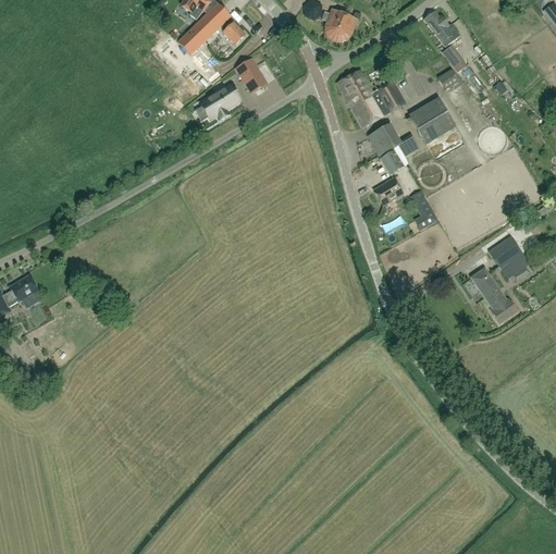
[(183,0),(181,3),(193,12),(198,4),(205,9),(207,12),(217,2),(214,0),(183,0)]
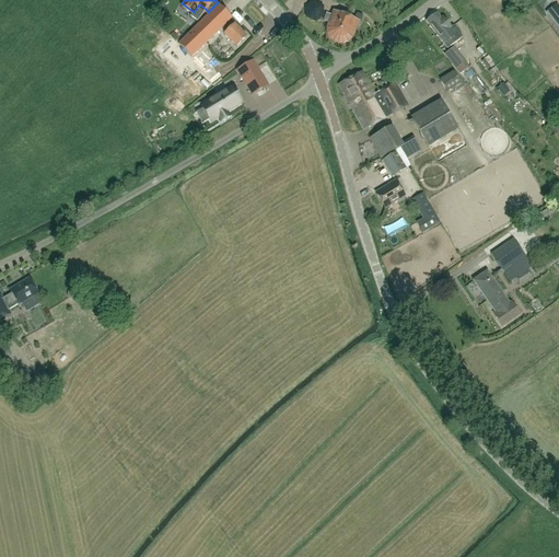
[(218,2),(208,12),(199,21),(213,34),(221,25),(225,31),(224,32),(236,44),(247,34),(235,22),(233,23),(229,19),(232,14),(219,1),(218,2)]
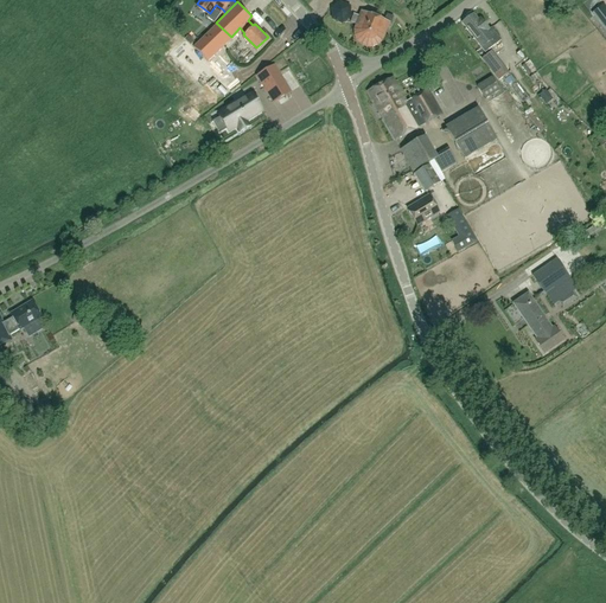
[(605,5),(594,14),(605,29),(605,5)]
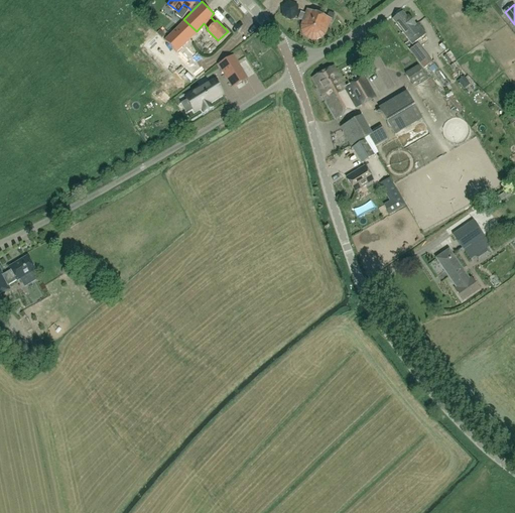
[(307,35),(311,36),(316,36),(320,35),(325,32),(327,27),(331,17),(333,18),(335,12),(329,9),(327,15),(307,8),(306,11),(301,9),(298,16),(303,18),(302,23),(302,28),(304,32),(307,35)]
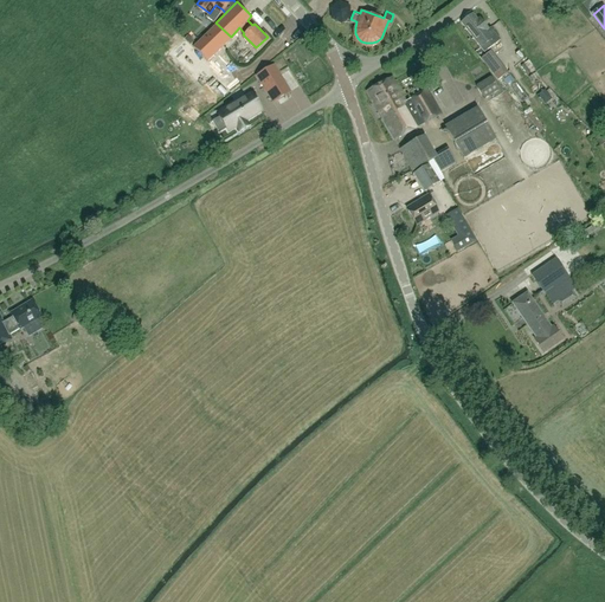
[(474,11),(462,20),(481,45),(484,50),(501,37),(491,24),(488,26),(480,15),(477,17),(474,11)]
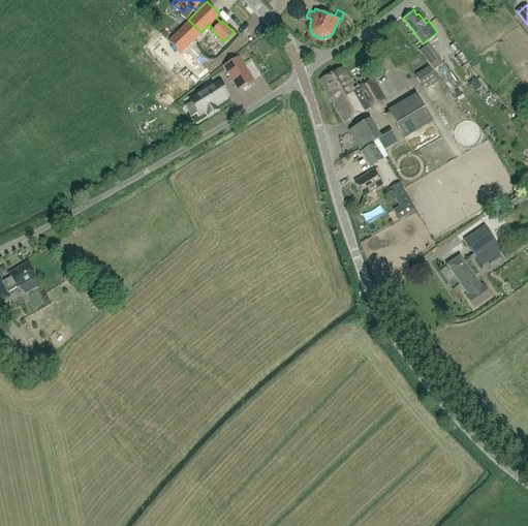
[(181,52),(202,32),(188,20),(168,39),(181,52)]
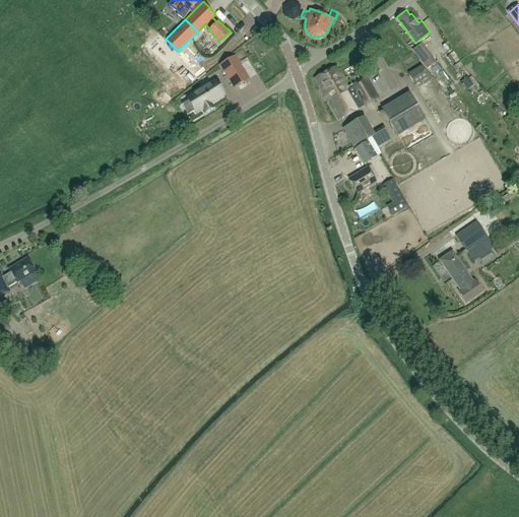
[(221,63),(235,84),(249,76),(239,60),(235,63),(231,57),(221,63)]
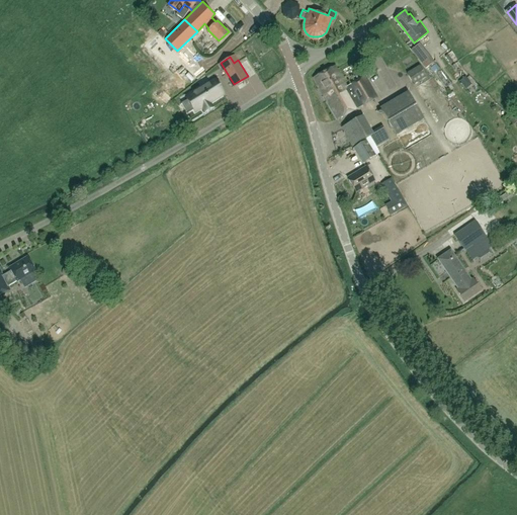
[(434,61),(430,64),(445,82),(448,78),(434,61)]
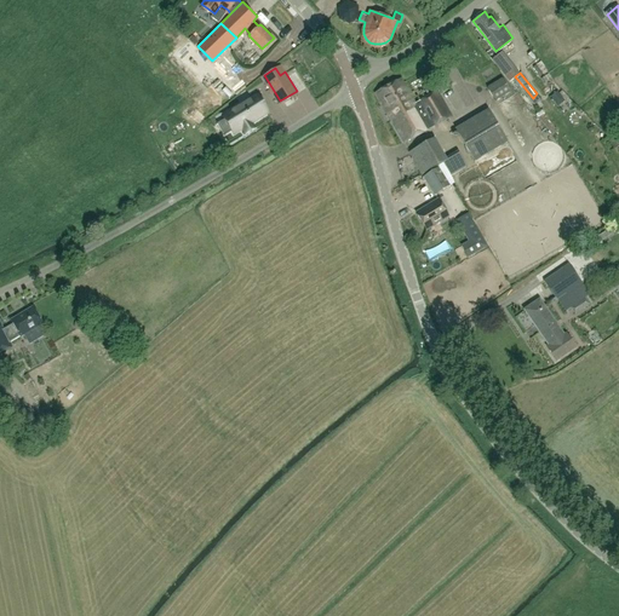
[(511,90),(503,75),(487,85),(496,98),(511,90)]
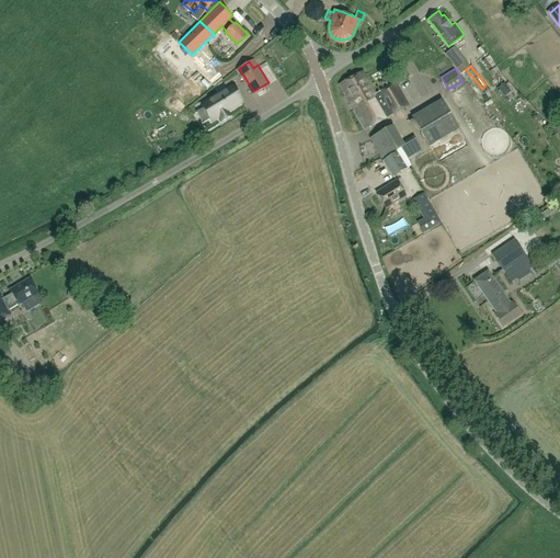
[(340,81),(366,127),(408,103),(396,80),(376,91),(363,69),(340,81)]
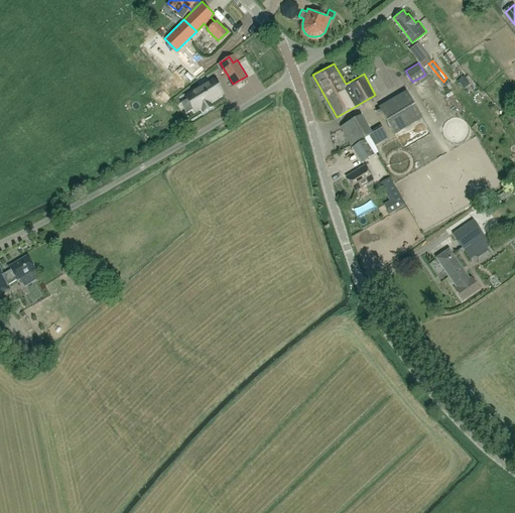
[(429,76),(422,79),(425,88),(432,85),(429,76)]
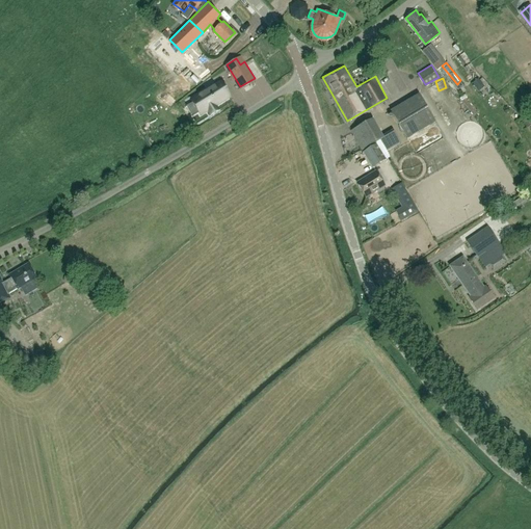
[(193,101),(191,102),(196,111),(198,109),(201,112),(230,95),(220,79),(191,98),(193,101)]
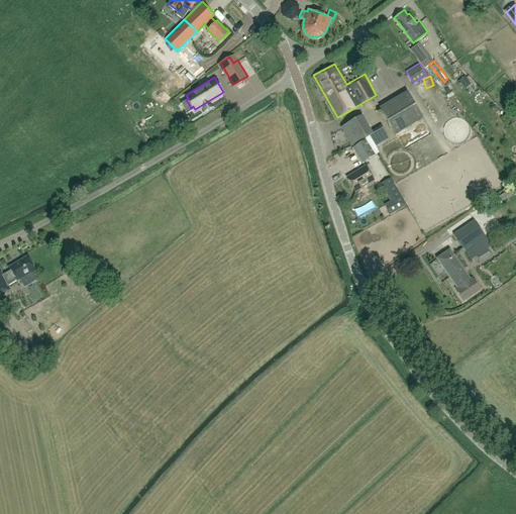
[(407,90),(401,93),(380,105),(396,132),(423,117),(407,90)]
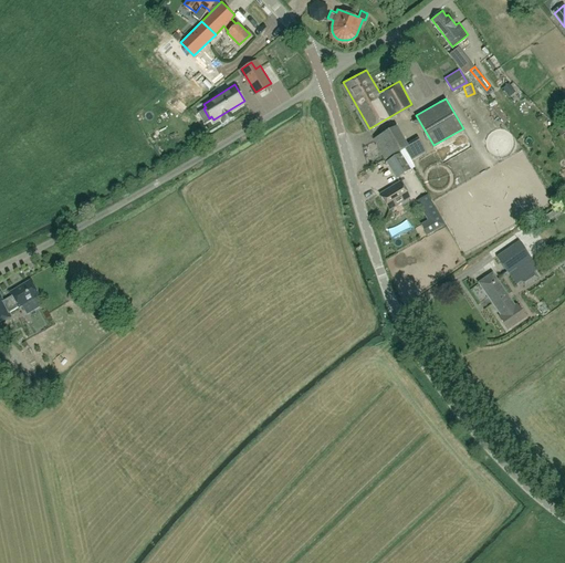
[(407,142),(397,124),(373,137),(385,158),(405,147),(406,148),(411,158),(427,149),(418,135),(407,142)]
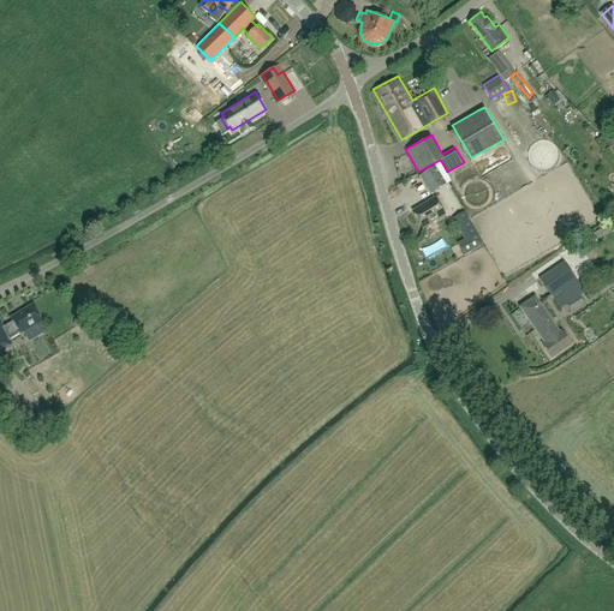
[(441,161),(419,173),(430,191),(451,178),(447,172),(441,161)]
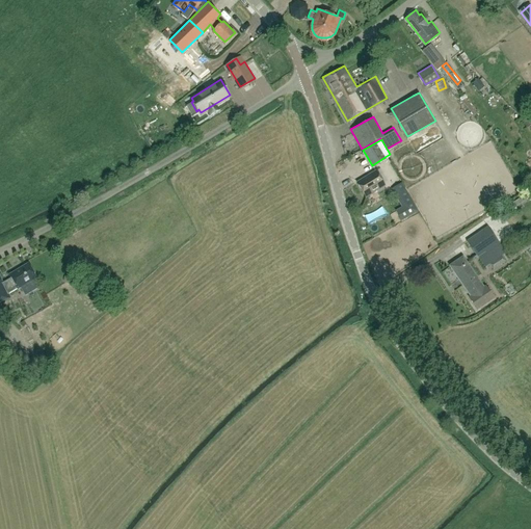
[(353,160),(363,156),(361,151),(351,155),(353,160)]
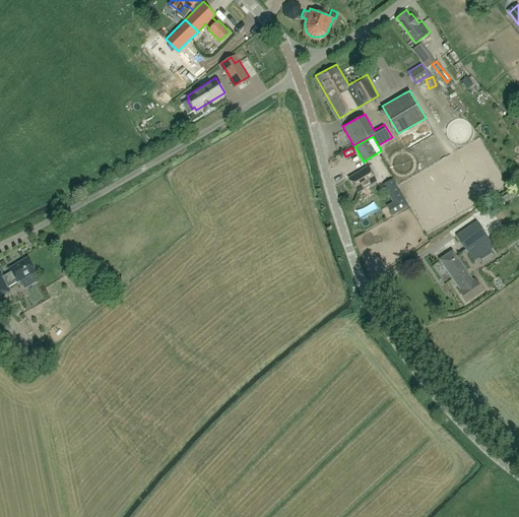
[(368,166),(349,177),(358,190),(376,179),(372,173),(376,170),(372,163),(368,166)]
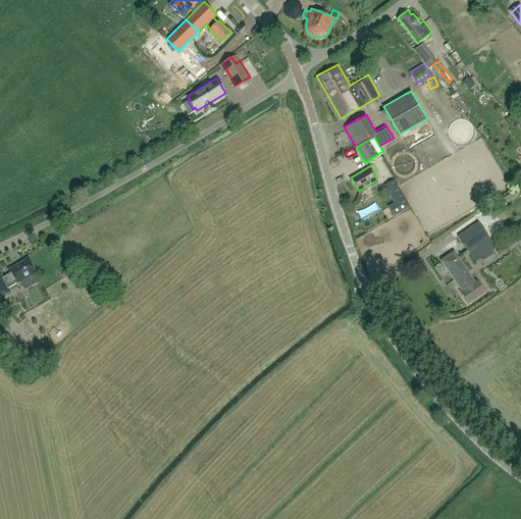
[(395,177),(388,180),(401,203),(391,208),(394,214),(410,205),(395,177)]
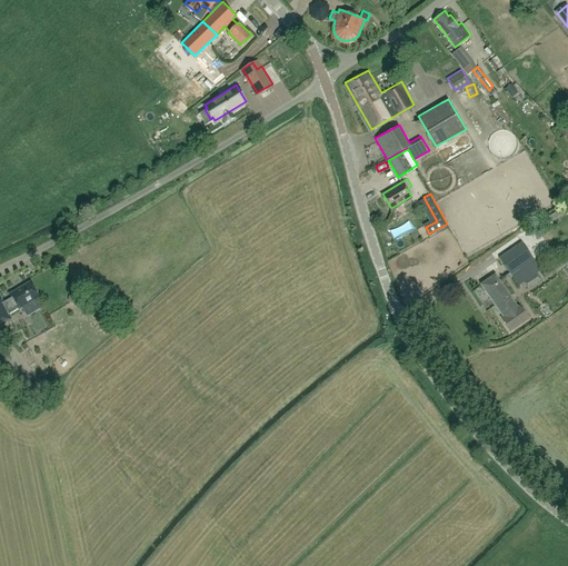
[(511,272),(519,283),(541,268),(522,240),(499,256),(511,272)]
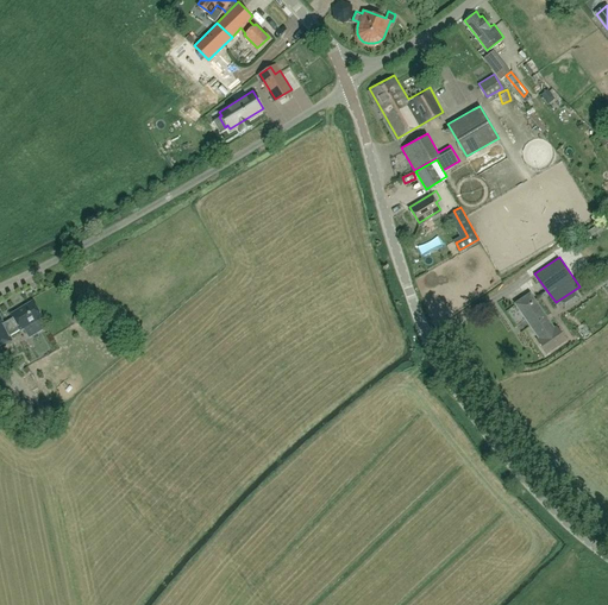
[(527,294),(515,302),(521,309),(539,336),(538,339),(547,352),(566,340),(556,326),(555,327),(536,300),(532,302),(527,294)]
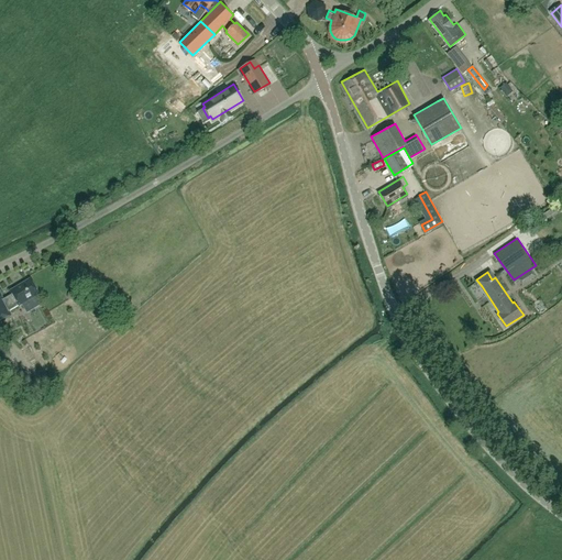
[(3,297),(0,289),(0,318),(11,313),(10,309),(18,303),(19,304),(39,292),(30,276),(10,288),(12,292),(3,297)]
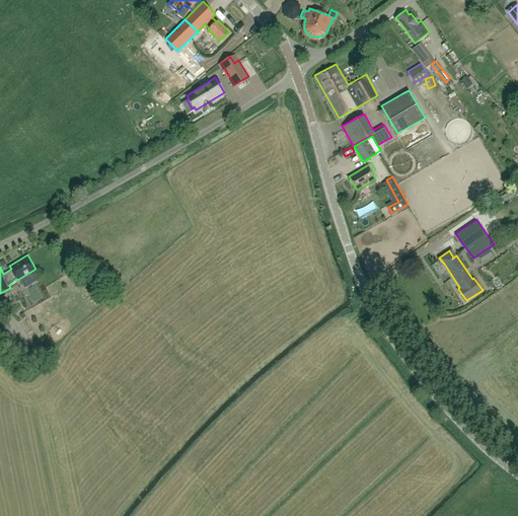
[(440,284),(446,293),(451,290),(445,281),(440,284)]
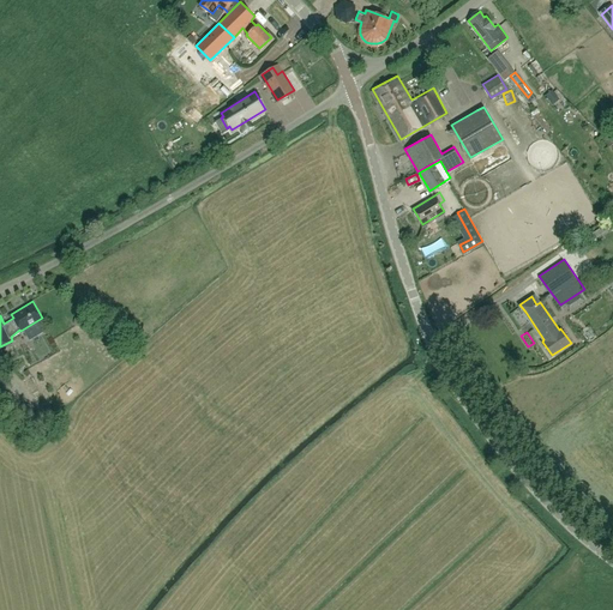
[(0,396),(12,382),(2,374),(0,376),(0,396)]
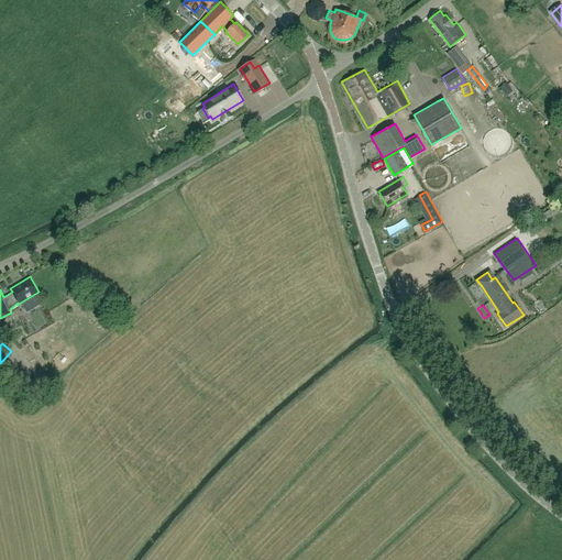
[(33,381),(26,369),(17,375),(23,387),(33,381)]
